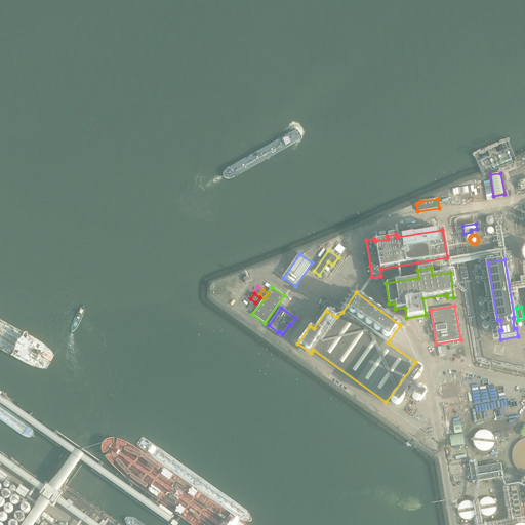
[(419,380),(421,379),(423,377),(425,373),(423,370),(421,368),(419,367),(415,367),(412,369),(410,372),(411,376),(411,378),(410,380),(407,380),(404,382),(402,385),(402,389),(404,393),(401,393),(397,394),(395,396),(394,398),(394,401),(395,404),(398,406),(401,407),(405,405),(407,403),(407,399),(408,398),(415,397),(415,400),(418,401),(420,403),(425,402),(428,401),(429,397),(429,394),(427,391),(423,390),(420,388),(419,380)]
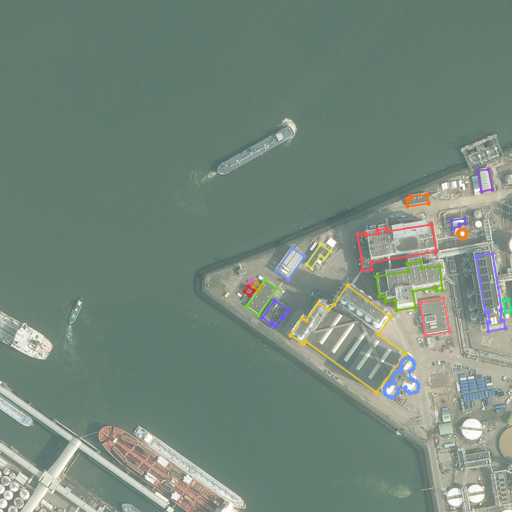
[(450,414),(442,415),(444,423),(451,422),(450,414)]
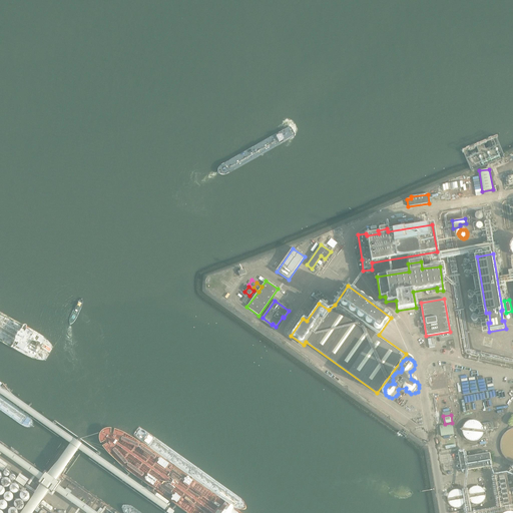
[(462,429),(463,436),(468,440),(474,441),(480,438),(482,434),(482,427),(478,422),(472,421),(466,422),(462,429)]
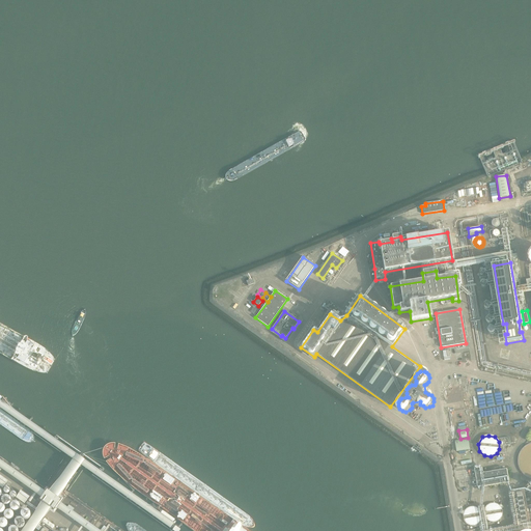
[(468,438),(454,440),(456,451),(470,449),(468,438)]
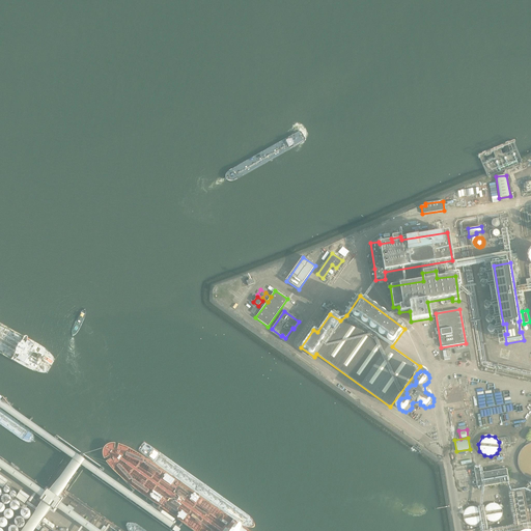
[(0,467),(9,474),(11,470),(10,470),(11,469),(4,463),(0,459),(0,467)]
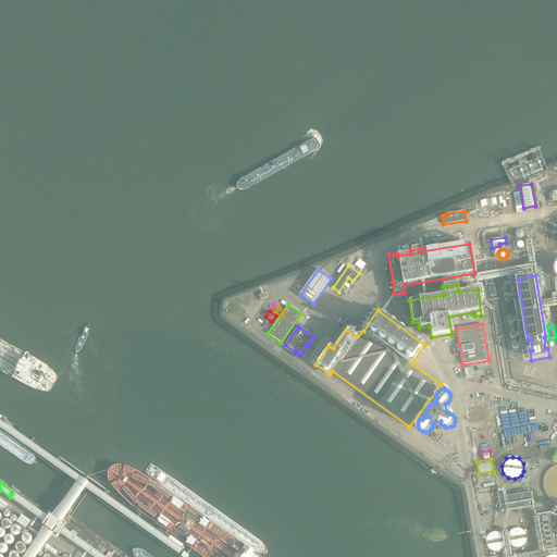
[(502,511),(534,506),(532,492),(507,496),(506,491),(498,492),(502,511)]
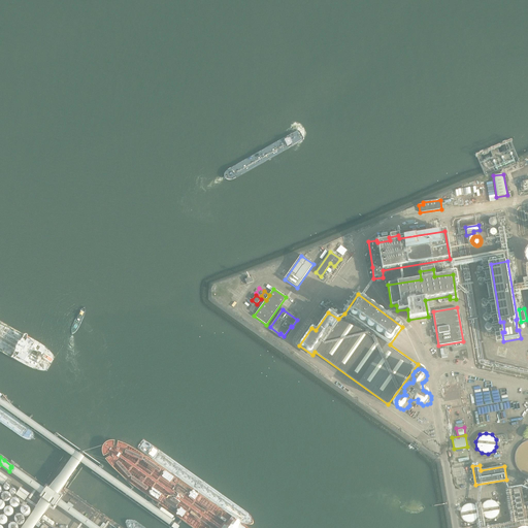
[(58,495),(67,483),(67,482),(67,481),(66,480),(66,479),(65,477),(64,476),(63,476),(62,475),(61,475),(60,475),(59,476),(50,490),(58,495)]
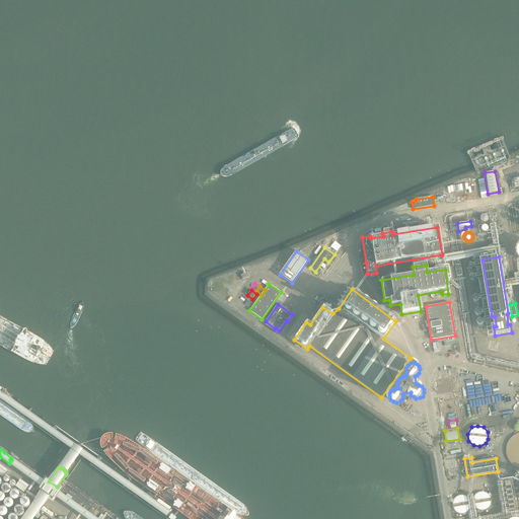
[(0,472),(0,476),(15,488),(19,482),(3,469),(0,472)]
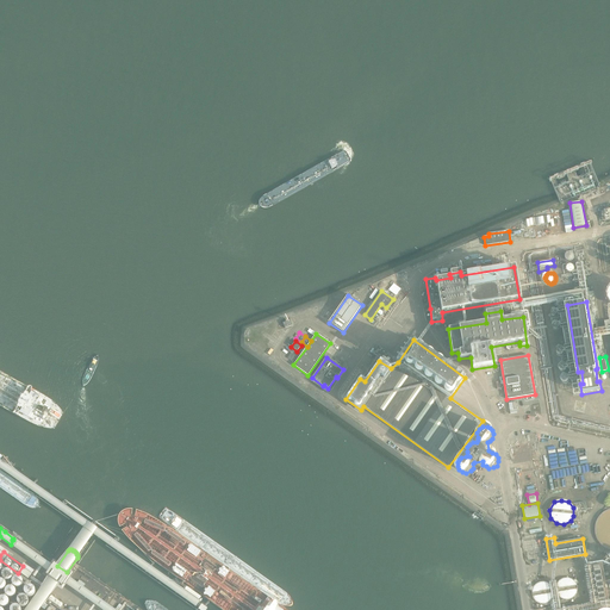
[(609,580),(607,582),(603,564),(590,566),(590,567),(585,568),(592,604),(609,601),(609,598),(609,597),(609,580)]
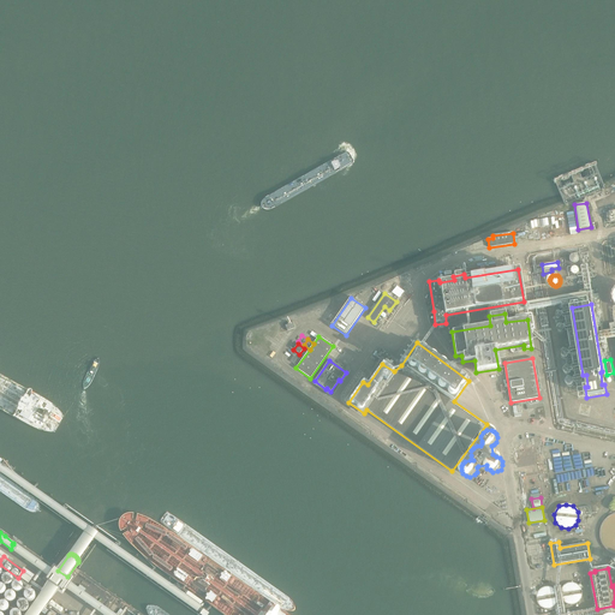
[(3,587),(5,589),(7,590),(10,590),(11,587),(13,586),(13,584),(12,581),(11,579),(9,578),(6,579),(4,580),(1,583),(1,585),(3,587)]
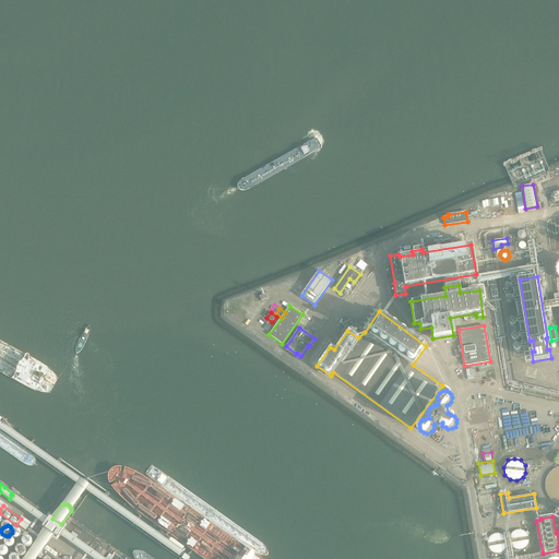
[(509,537),(510,545),(514,549),(522,550),(528,547),(531,543),(531,535),(526,530),(520,528),(513,531),(509,537)]
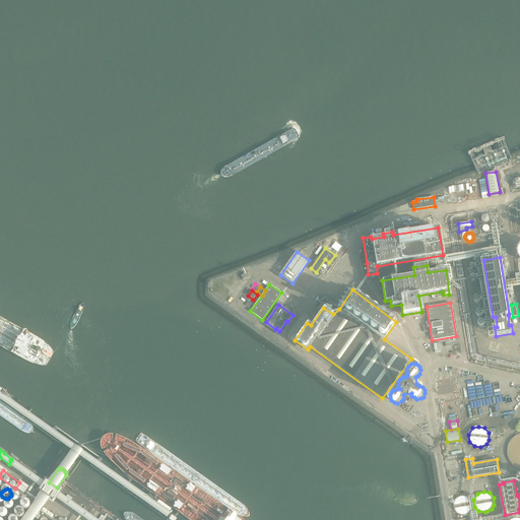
[(10,503),(12,504),(14,505),(16,504),(18,503),(19,501),(19,499),(18,497),(17,496),(15,495),(13,495),(11,496),(10,498),(9,501),(10,503)]
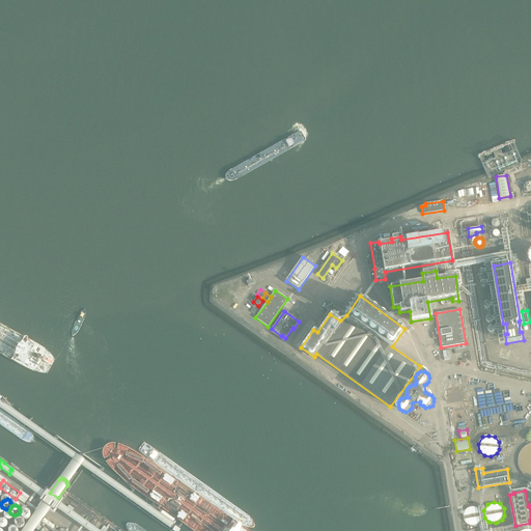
[(483,515),(483,513),(482,512),(481,510),(480,508),(478,507),(476,506),(474,506),(473,506),(471,506),(469,506),(468,507),(466,509),(465,510),(464,512),(464,514),(464,515),(464,518),(464,520),(465,522),(467,523),(468,524),(470,525),(472,526),(474,526),(476,526),(477,525),(479,524),(480,523),(481,521),(482,520),(483,518),(483,515)]
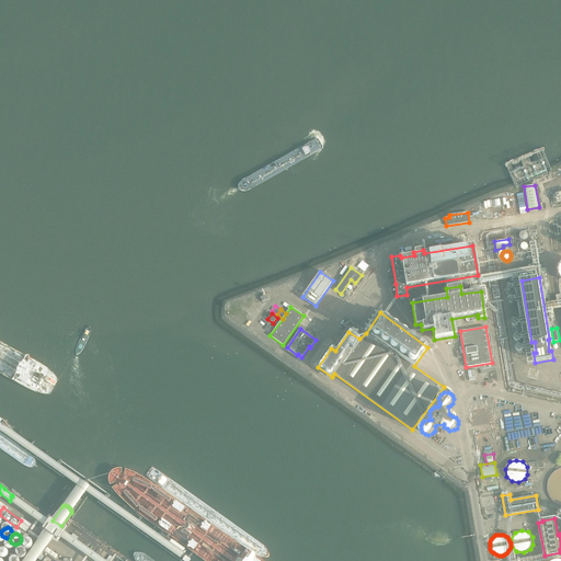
[(23,550),(25,551),(27,551),(30,551),(32,550),(33,548),(33,546),(32,544),(31,542),(29,541),(26,541),(24,542),(22,545),(22,547),(23,550)]
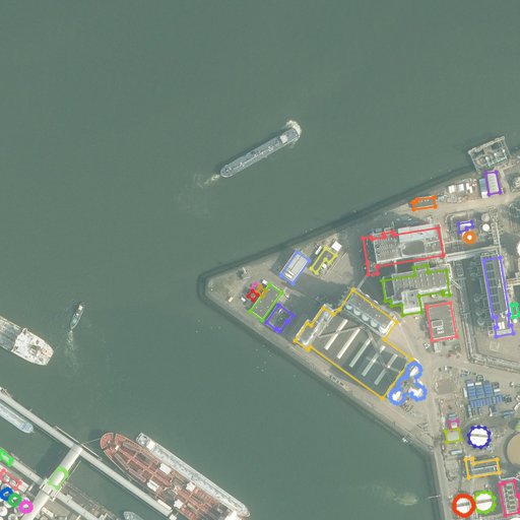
[(5,511),(7,513),(9,513),(11,513),(12,512),(13,510),(13,508),(13,506),(11,504),(9,504),(7,504),(5,505),(4,507),(4,509),(5,511)]
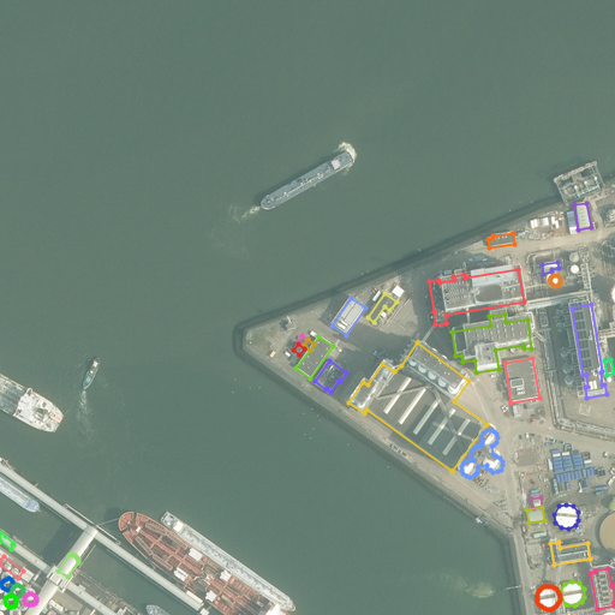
[(18,613),(21,614),(19,614),(24,614),(27,614),(28,611),(29,609),(28,607),(27,605),(24,604),(21,604),(19,605),(17,608),(17,610),(18,613)]
